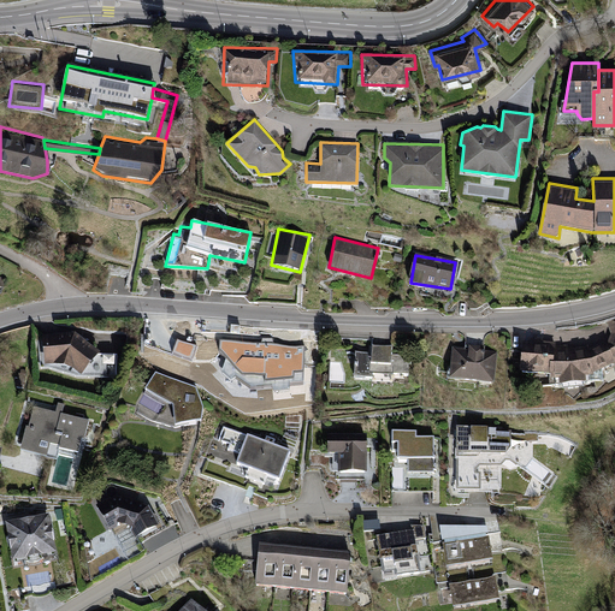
[(568,340),(555,340),(554,367),(549,366),(549,374),(549,380),(559,379),(560,386),(586,384),(585,377),(593,375),(593,373),(614,362),(614,359),(614,357),(614,315),(605,319),(611,331),(605,340),(605,338),(589,346),(589,342),(573,345),(572,343),(568,343),(568,340)]
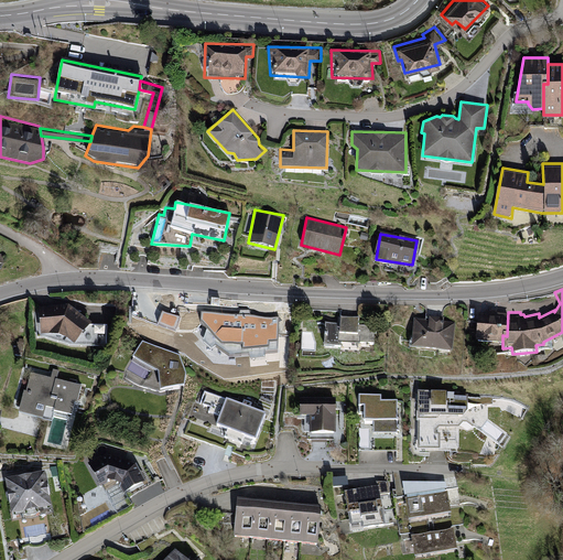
[(67,302),(33,307),(35,335),(43,335),(69,343),(105,345),(106,323),(90,323),(67,302)]
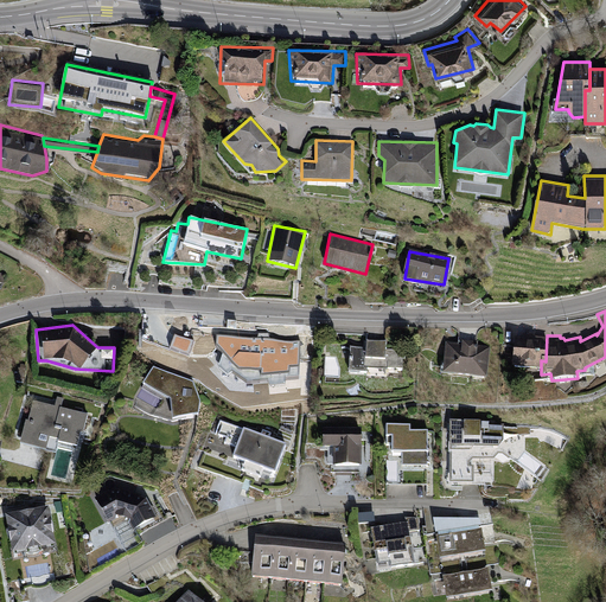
[(546,362),(547,335),(525,332),(523,335),(515,334),(512,366),(541,369),(541,360),(546,362)]
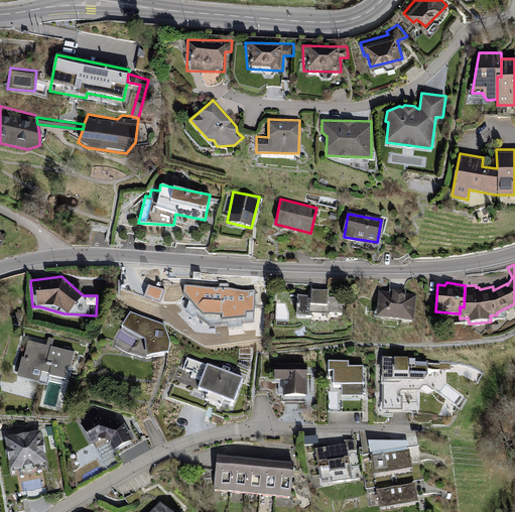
[(254,287),(184,284),(183,293),(203,313),(219,314),(219,321),(228,320),(229,326),(243,325),(243,318),(253,317),(254,287)]
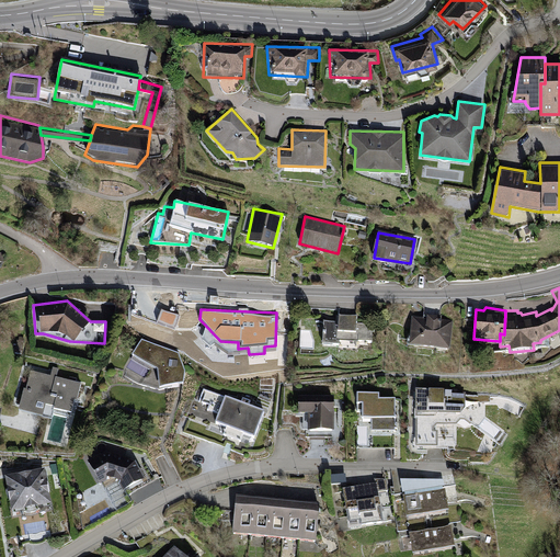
[(335,319),(321,319),(322,342),(339,344),(338,340),(372,340),(372,321),(356,320),(356,314),(335,313),(335,319)]
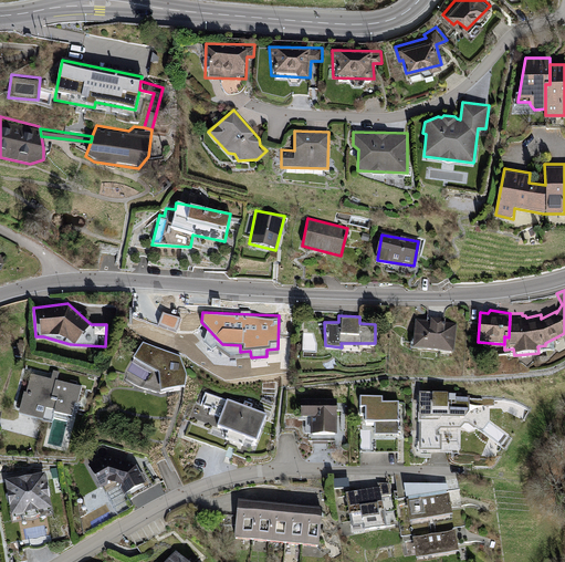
[(430,319),(416,318),(412,349),(453,352),(457,321),(445,320),(445,316),(430,315),(430,319)]
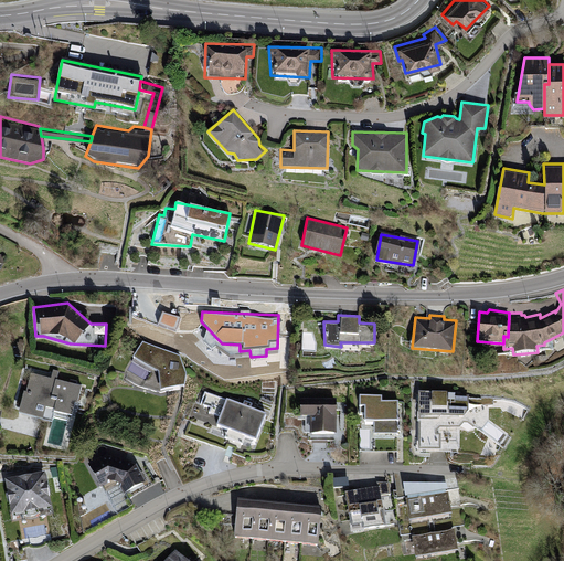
[(179,353),(142,339),(132,358),(158,371),(160,391),(183,388),(185,373),(179,353)]
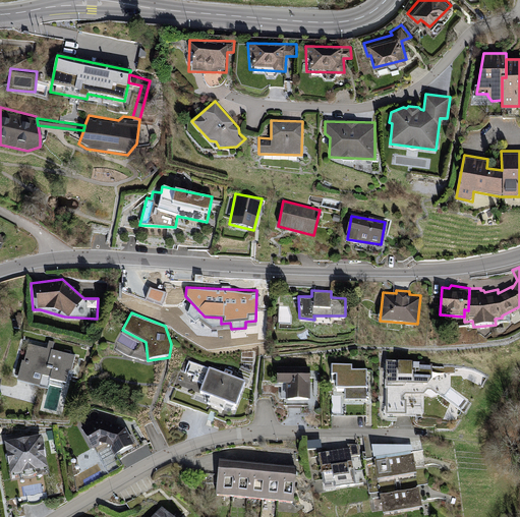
[(74,353),(26,341),(15,380),(39,386),(41,375),(66,382),(69,368),(70,369),(74,353)]
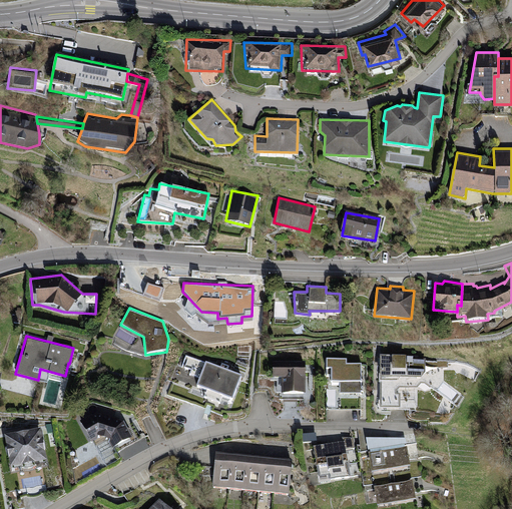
[(240,375),(187,354),(183,366),(190,368),(189,373),(199,377),(196,384),(232,397),(240,375)]
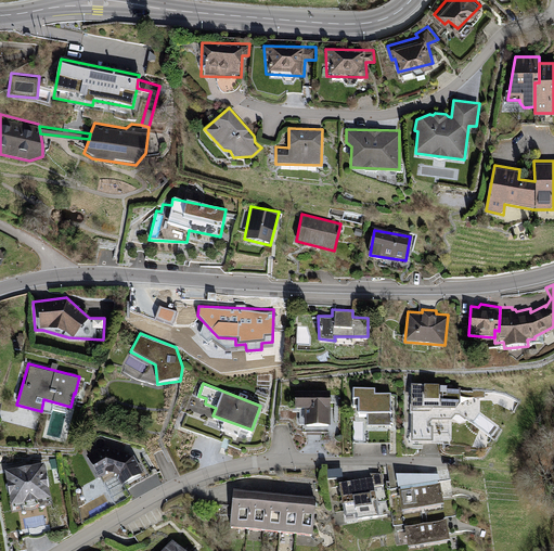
[(452,384),(410,384),(409,439),(433,440),(433,423),(429,423),(428,420),(432,417),(452,417),(460,402),(460,393),(485,393),(485,388),(452,388),(452,384)]
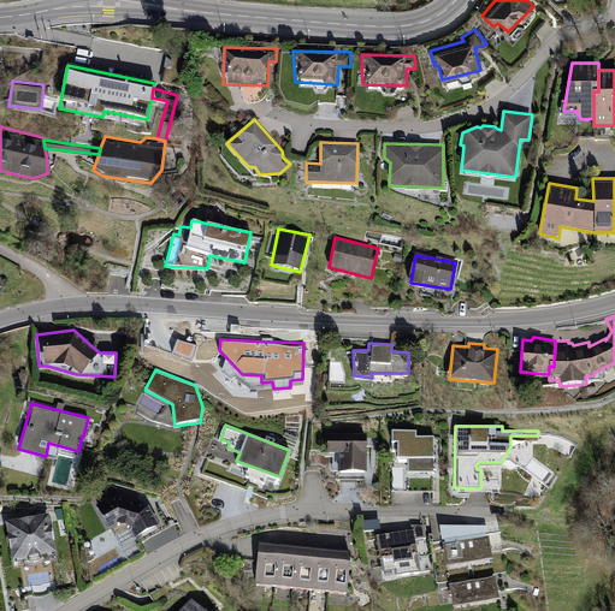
[(417,428),(391,428),(391,442),(397,442),(397,458),(407,458),(408,470),(433,469),(433,434),(417,434),(417,428)]
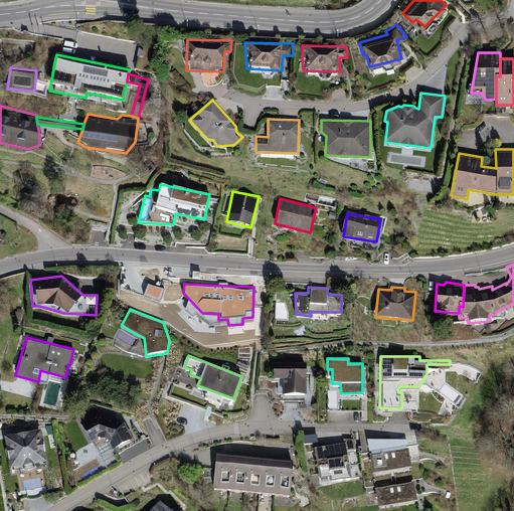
[(306,362),(273,362),(273,378),(283,379),(282,395),(306,395),(306,362)]
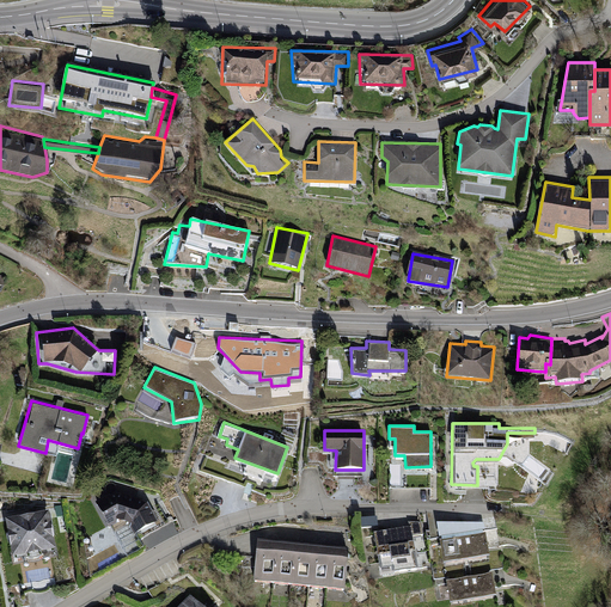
[(112,489),(92,500),(107,525),(116,519),(126,521),(132,533),(156,520),(144,500),(112,489)]
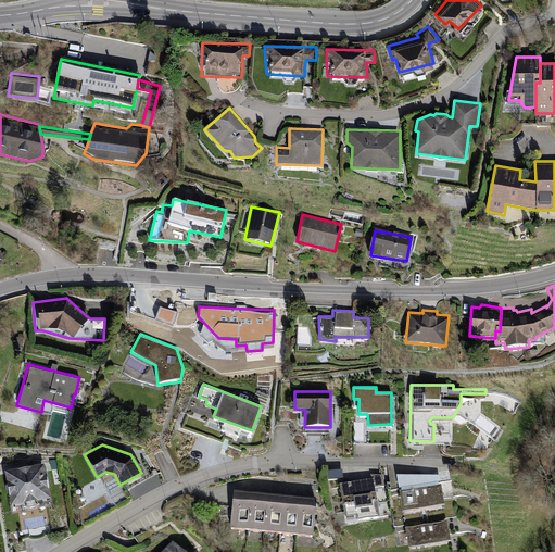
[(43,464),(3,472),(10,507),(51,499),(43,464)]
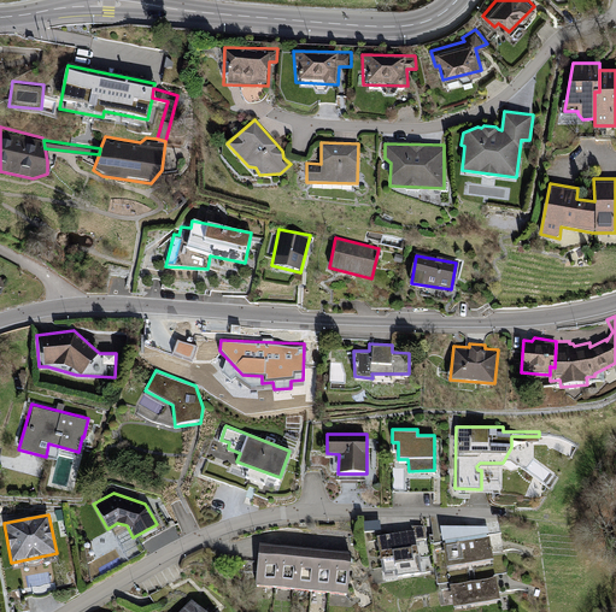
[(411,528),(376,534),(382,576),(394,574),(394,580),(421,574),(416,540),(426,537),(424,524),(411,523),(411,528)]
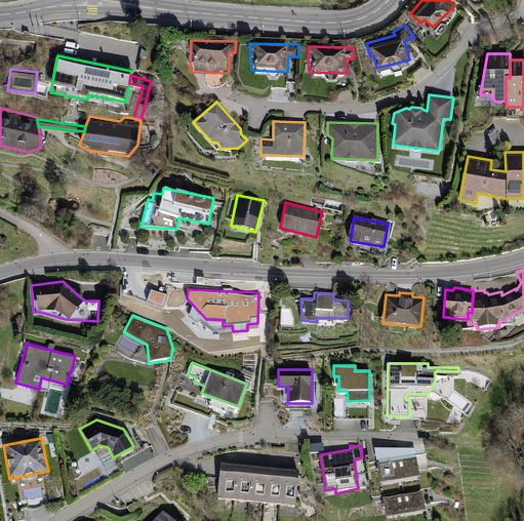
[(414,446),(374,446),(375,459),(378,459),(379,463),(397,459),(414,457),(413,454),(416,453),(414,446)]
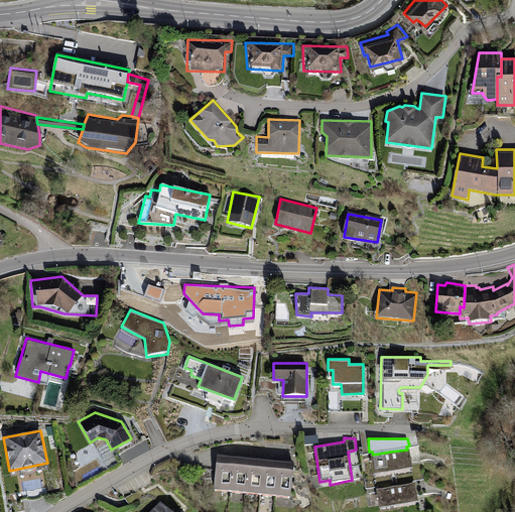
[(407,450),(390,452),(393,473),(412,469),(409,449),(407,450)]
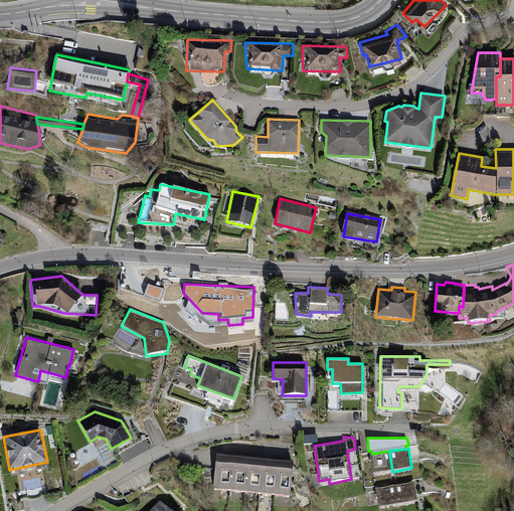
[(392,472),(389,451),(372,454),(369,454),(373,475),(392,472)]
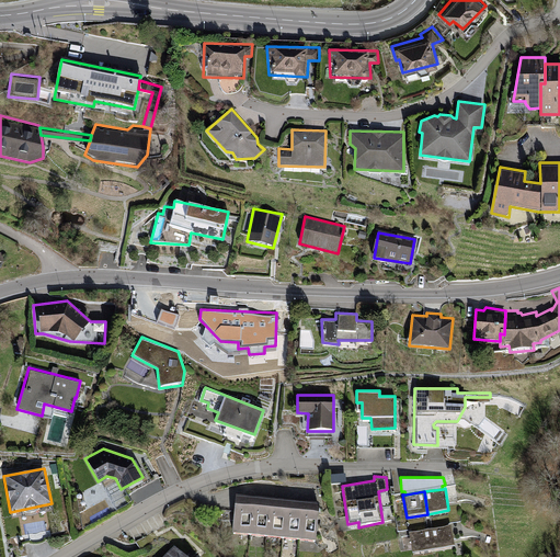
[(319,502),(236,495),(232,534),(316,542),(319,502)]
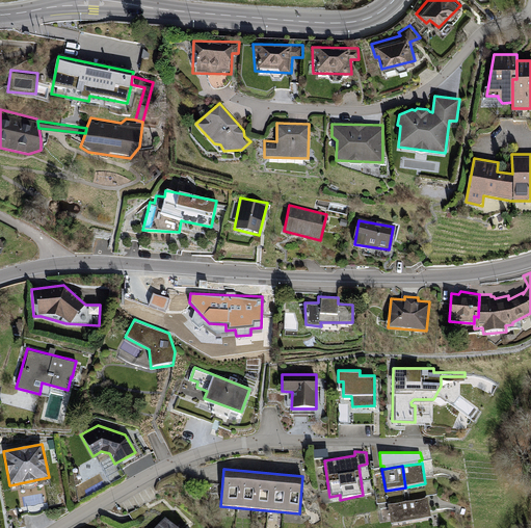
[(427,496),(407,499),(412,522),(431,519),(427,496)]
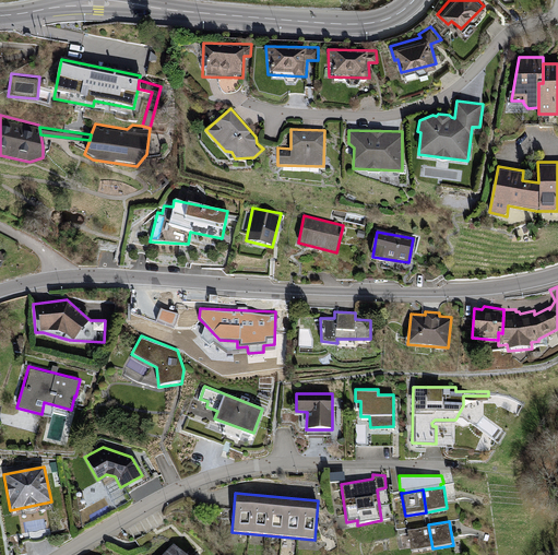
[(432,548),(428,524),(406,529),(411,554),(432,548)]
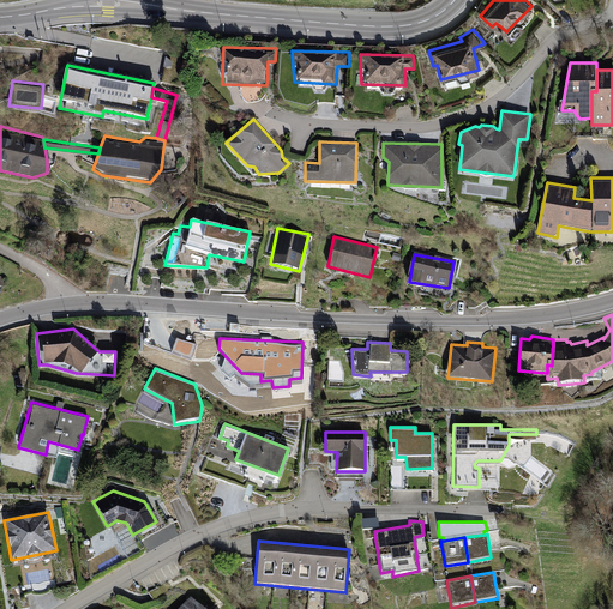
[(206,608),(188,592),(173,608),(206,608)]
